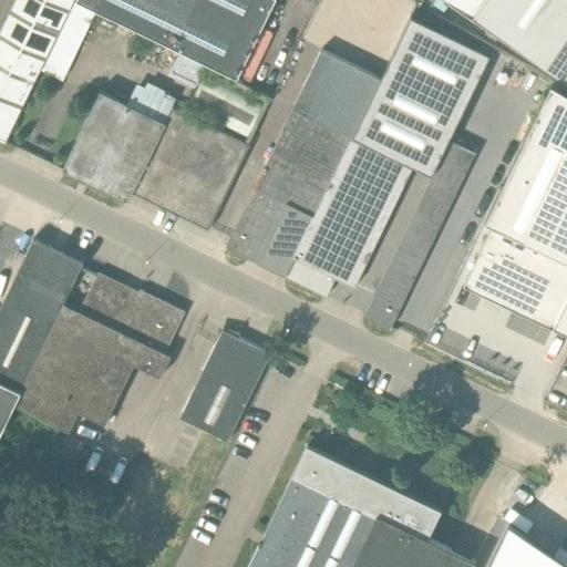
[(14,0),(0,30),(0,138),(6,142),(74,1),(74,0),(14,0)]
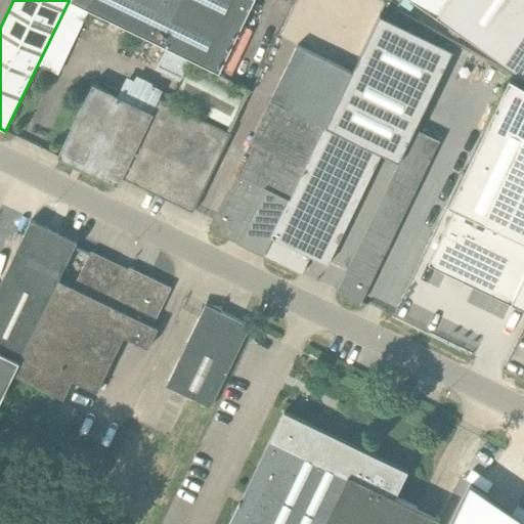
[(219,73),(254,0),(70,0),(71,0),(219,73)]
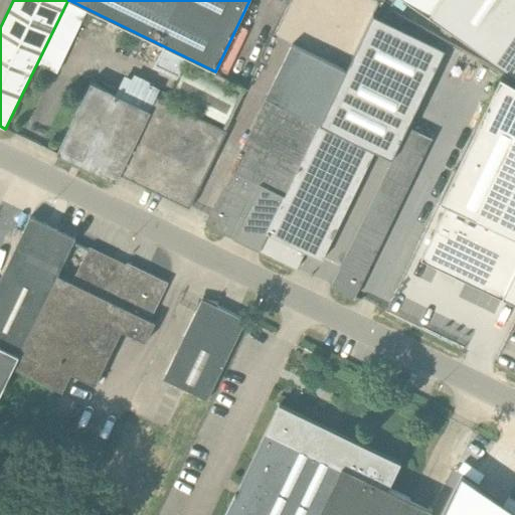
[(514,30),(514,0),(440,0),(430,15),(495,60),(514,30)]
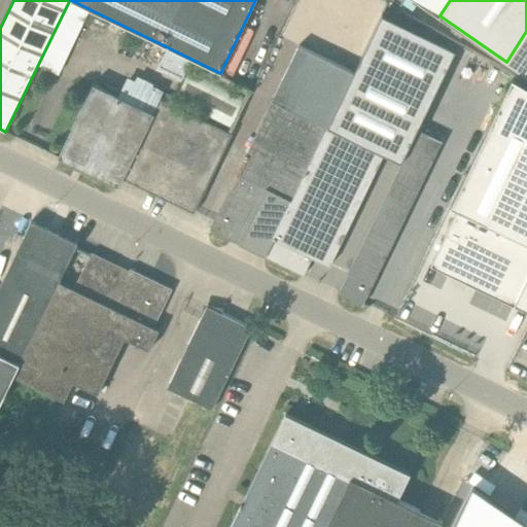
[(331,268),(360,200),(379,164),(384,154),(401,164),(418,130),(457,50),(385,14),(354,73),(329,128),(266,257),(267,257),(267,259),(304,277),(311,258),(331,268)]
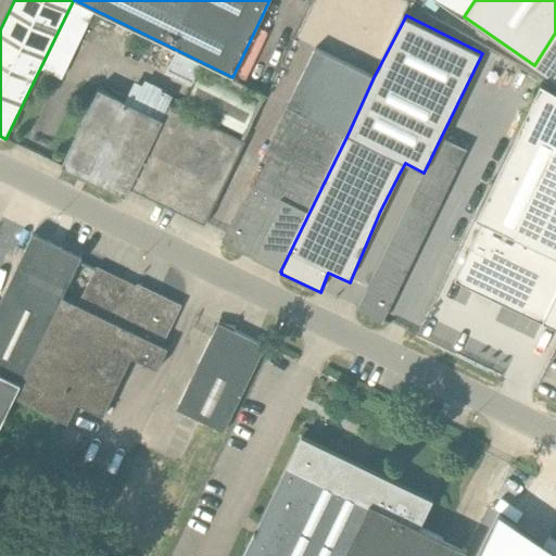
[(555,33),(534,65),(555,79),(555,33)]
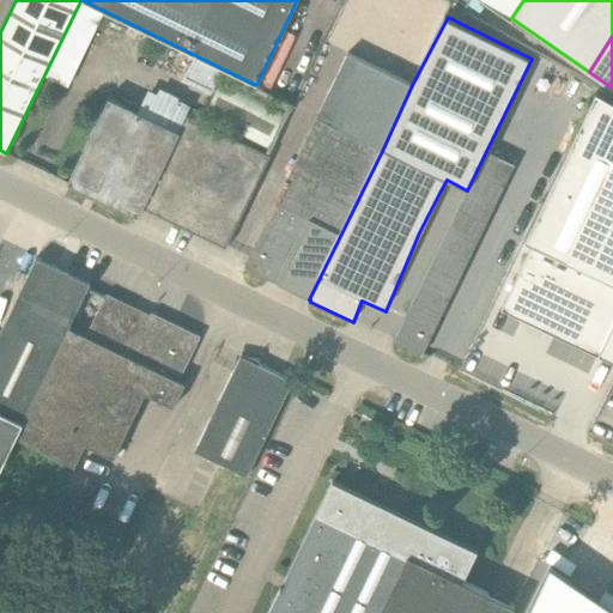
[(244,268),(309,299),(383,149),(412,85),(349,54),(244,268)]
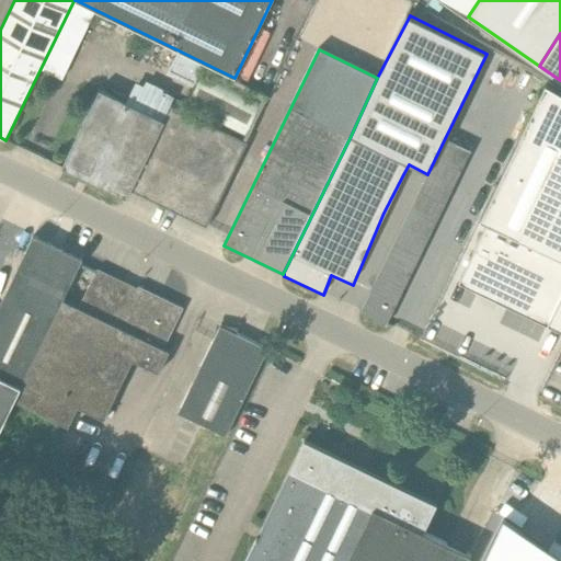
[(560,92),(548,86),(480,218),(487,220),(459,279),(560,330),(560,92)]
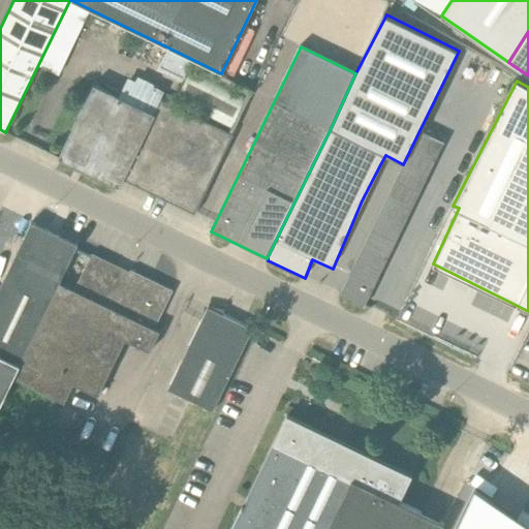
[(119,188),(123,180),(153,114),(94,85),(58,158),(119,188)]
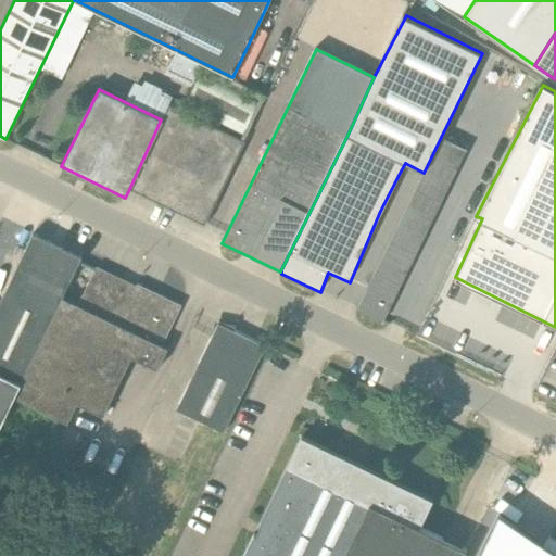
[(161,119),(129,189),(204,225),(244,141),(168,104),(161,119)]
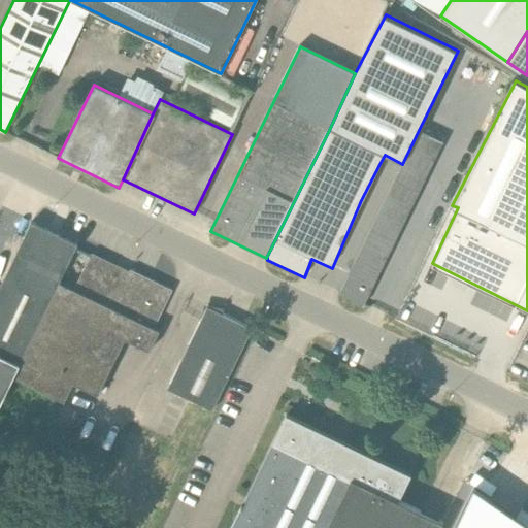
[(363,305),(441,143),(419,130),(402,164),(398,172),(381,210),(339,294),(363,305)]
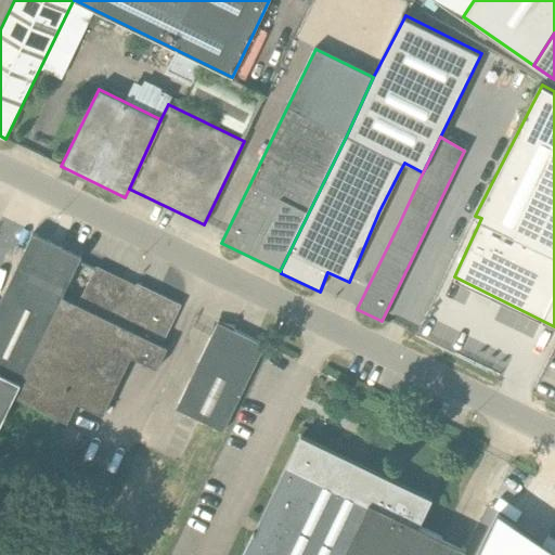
[(33,233),(18,262),(0,300),(0,374),(20,384),(67,285),(79,262),(81,257),(33,233)]
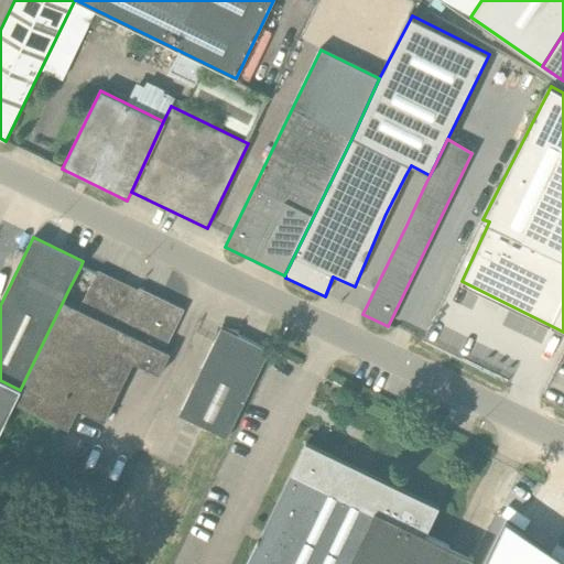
[(20,390),(14,403),(68,429),(78,409),(105,422),(133,362),(160,375),(171,354),(164,350),(184,310),(139,289),(137,293),(80,267),(68,290),(20,390)]
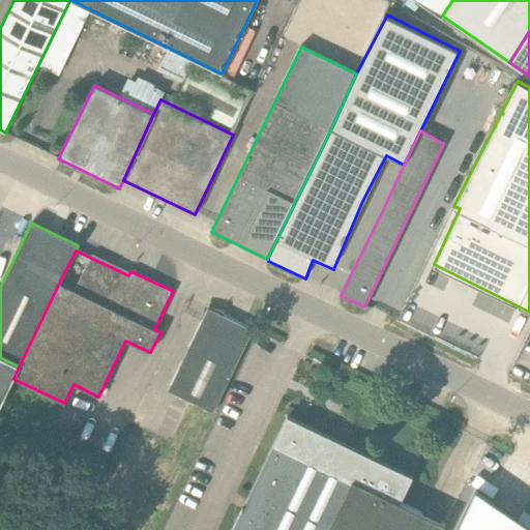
[(224,316),(208,308),(168,390),(213,412),(253,330),(224,316)]
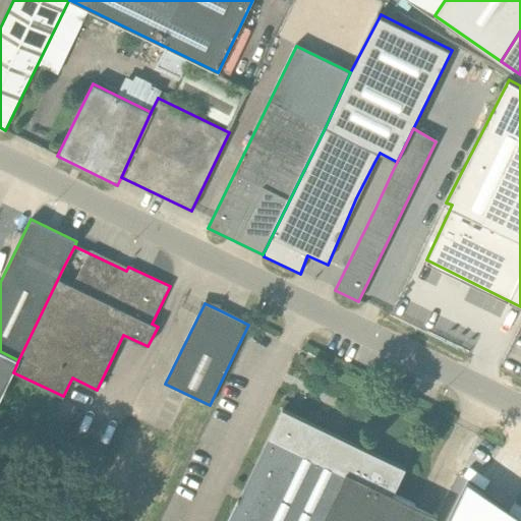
[(18,360),(0,351),(0,399),(13,372),(18,360)]
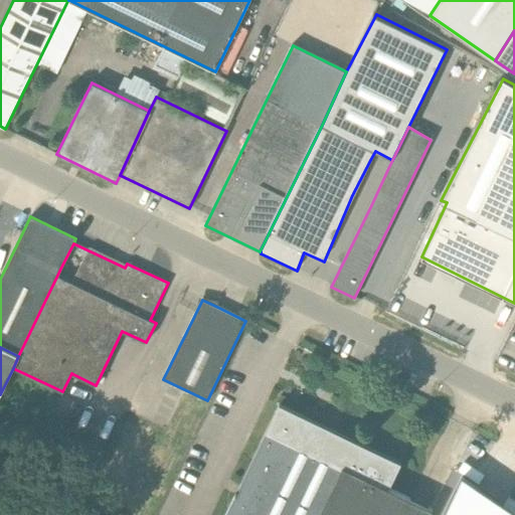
[(235,495),(224,514),(430,514),(433,510),(389,489),(402,463),(280,404),(239,487),(240,488),(237,496),(235,495)]
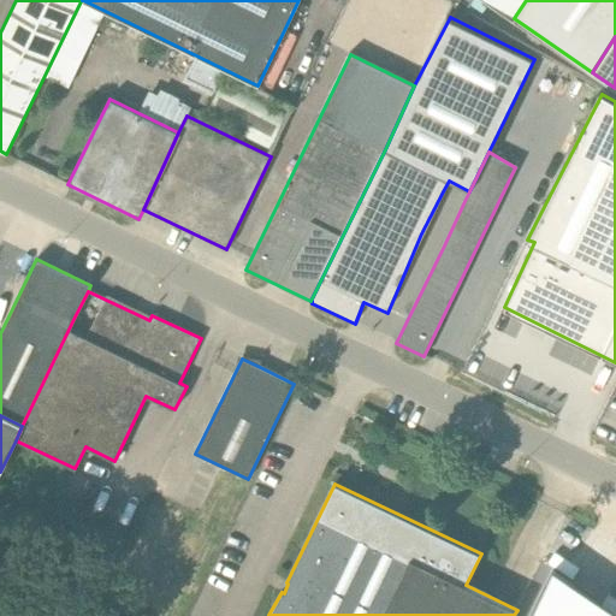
[(600,603),(551,569),(528,615),(615,615),(615,599),(606,594),(600,603)]
